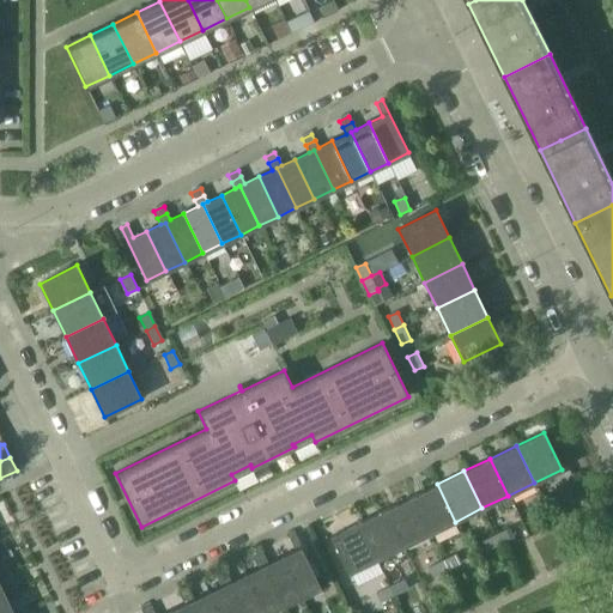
[(437,484),(411,497),(429,534),(455,522),(437,484)]
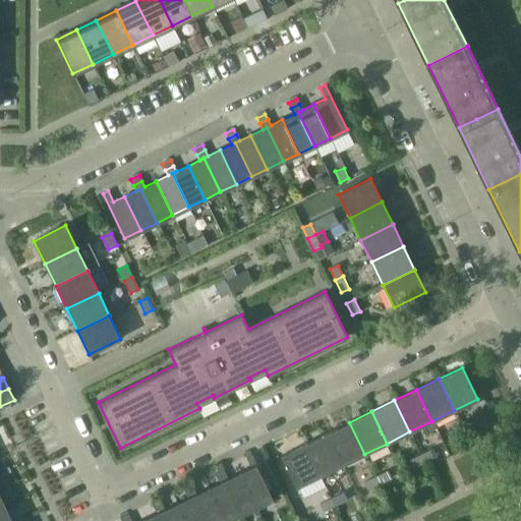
[(349,422),(327,432),(342,465),(364,454),(349,422)]
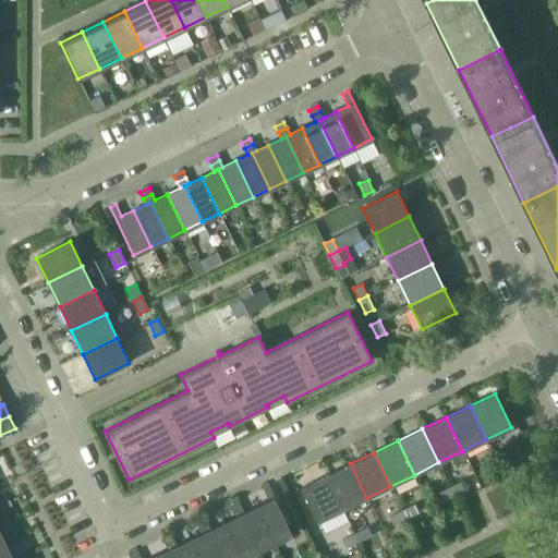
[(350,463),(326,475),(342,510),(366,498),(350,463)]
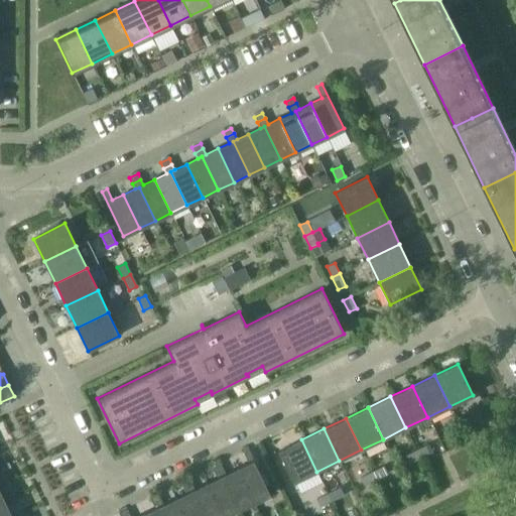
[(475,428),(464,433),(467,441),(479,436),(475,428)]
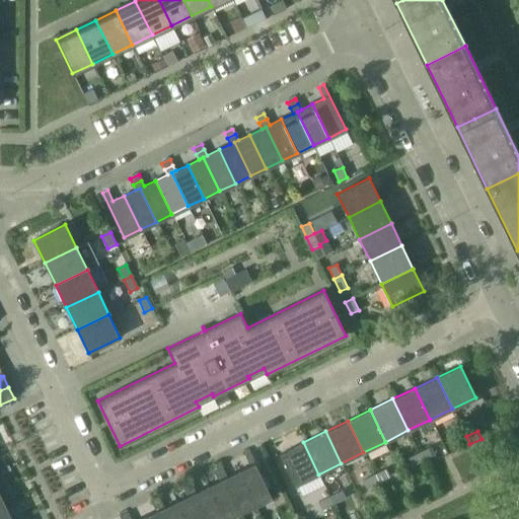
[(454,442),(455,445),(458,450),(469,444),(466,436),(454,442)]
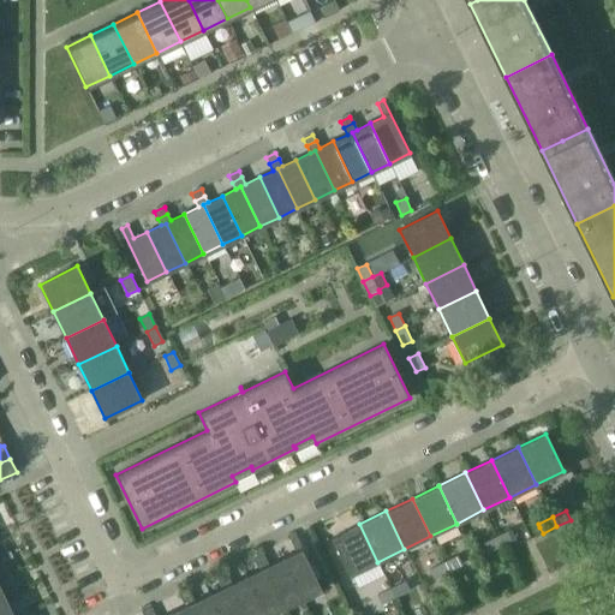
[(359,524),(332,537),(351,574),(377,562),(359,524)]
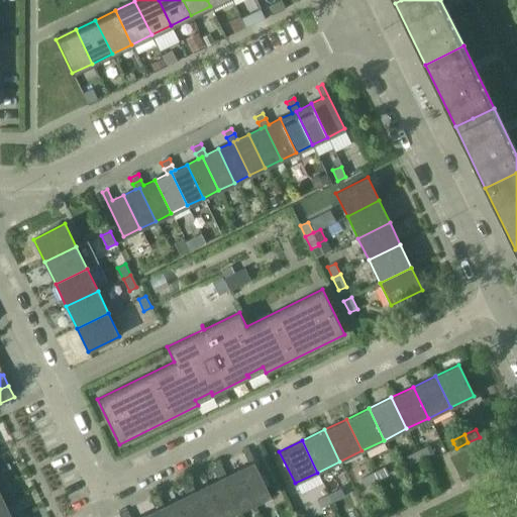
[(429,445),(417,450),(421,458),(433,452),(429,445)]
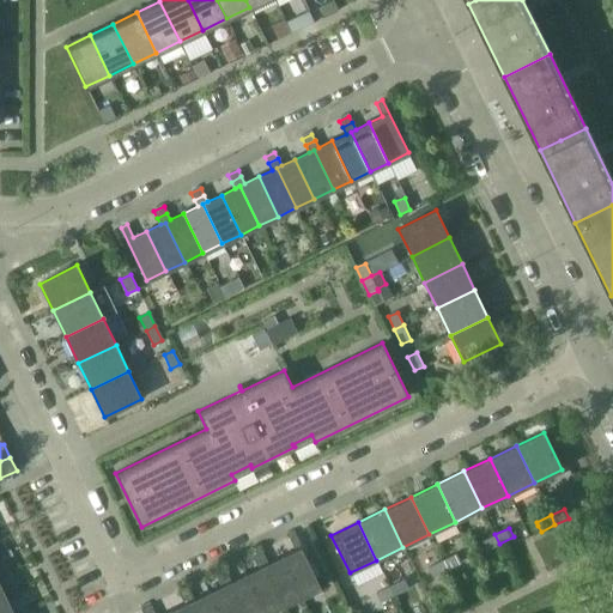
[(321,587),(295,534),(289,536),(295,551),(281,557),(301,596),(321,587)]
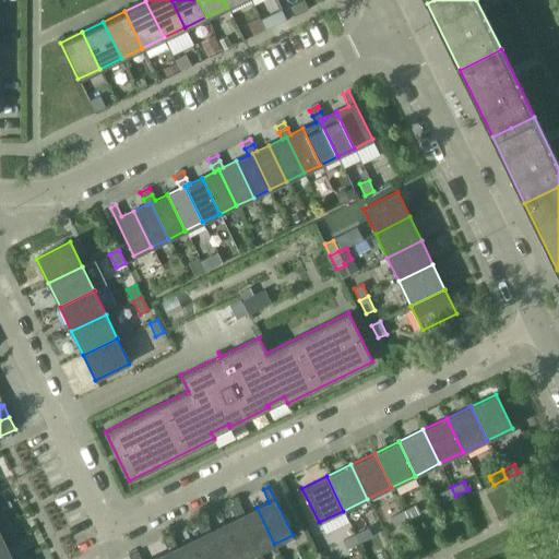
[(439,494),(443,501),(455,496),(451,487),(439,494)]
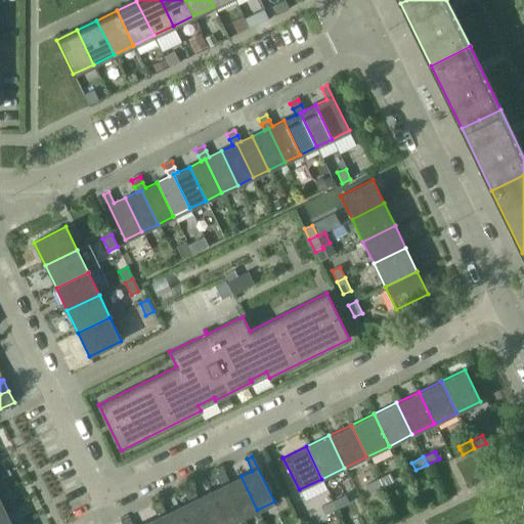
[(223,471),(215,474),(218,480),(226,476),(223,471)]
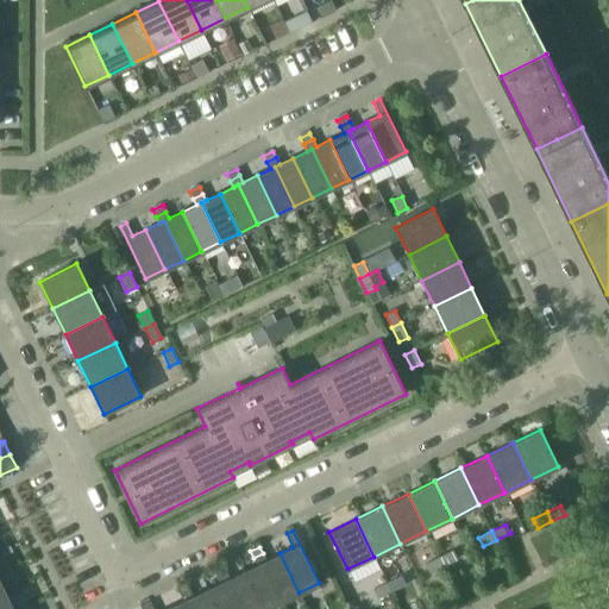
[(452,551),(439,557),(443,566),(457,559),(452,551)]
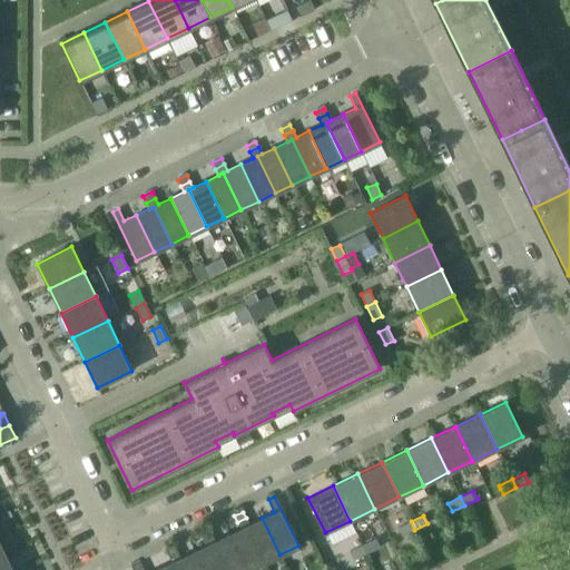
[(248,569),(262,563),(244,527),(249,524),(246,518),(237,522),(239,529),(227,534),(244,569),(248,569)]
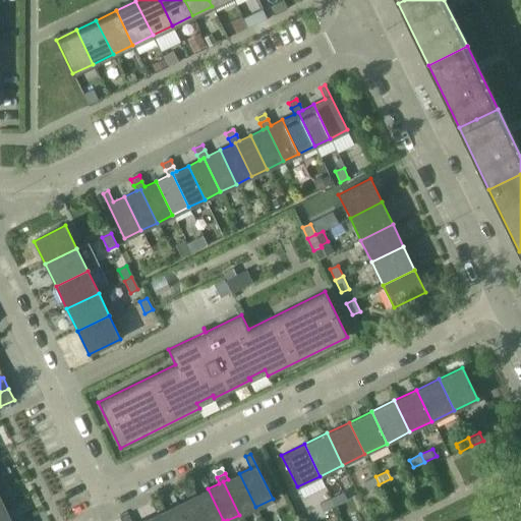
[(255,507),(239,473),(228,479),(223,481),(239,515),(255,507)]
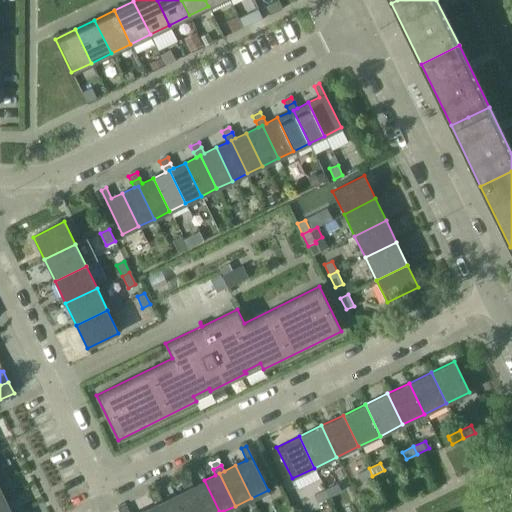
[(357,474),(361,481),(372,476),(369,468),(357,474)]
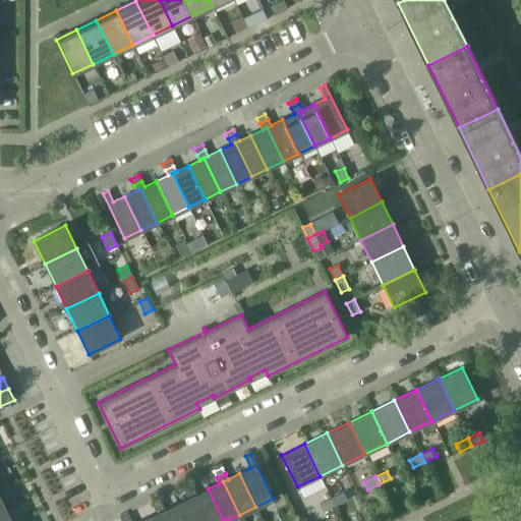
[(190,483),(182,487),(185,493),(193,488),(190,483)]
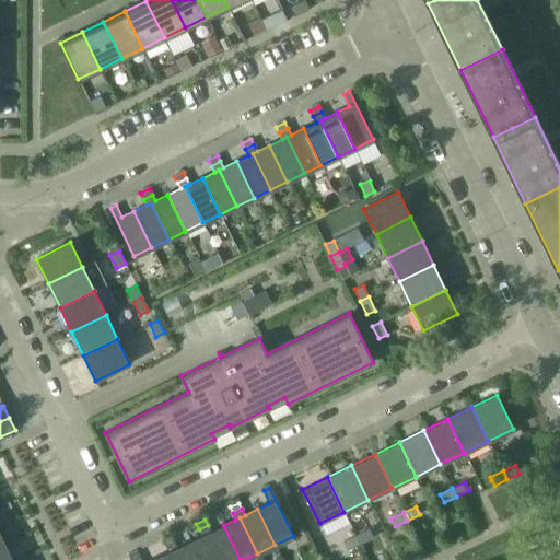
[(240,559),(223,525),(211,532),(208,525),(199,529),(202,536),(206,534),(218,559),(240,559)]
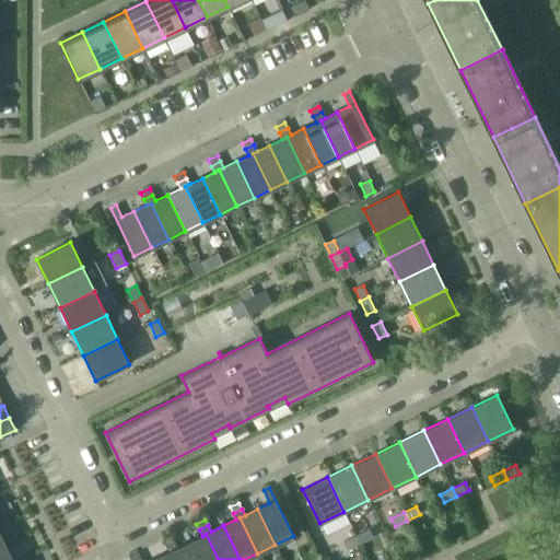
[(369,528),(356,535),(359,544),(372,537),(369,528)]
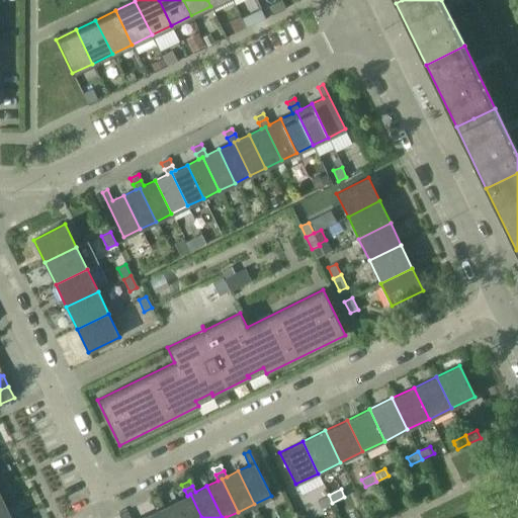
[(201,517),(190,494),(187,496),(174,502),(182,517),(201,517)]
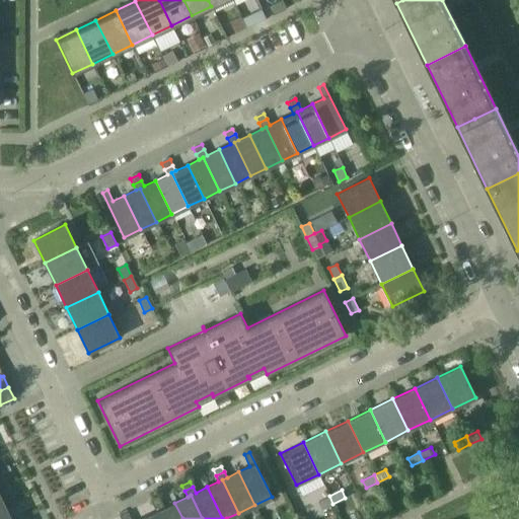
[(14,496),(8,499),(12,507),(18,505),(14,496)]
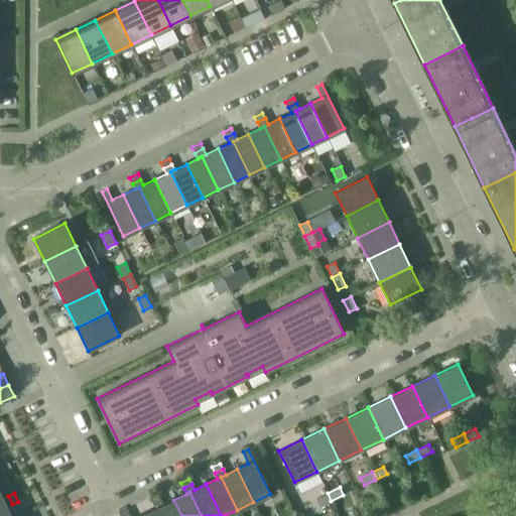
[(319,507),(331,501),(328,493),(315,499),(319,507)]
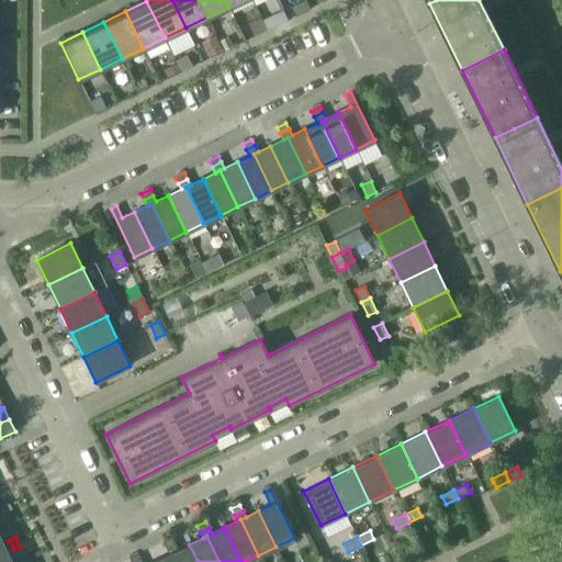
[(171,538),(163,542),(166,548),(175,543),(171,538)]
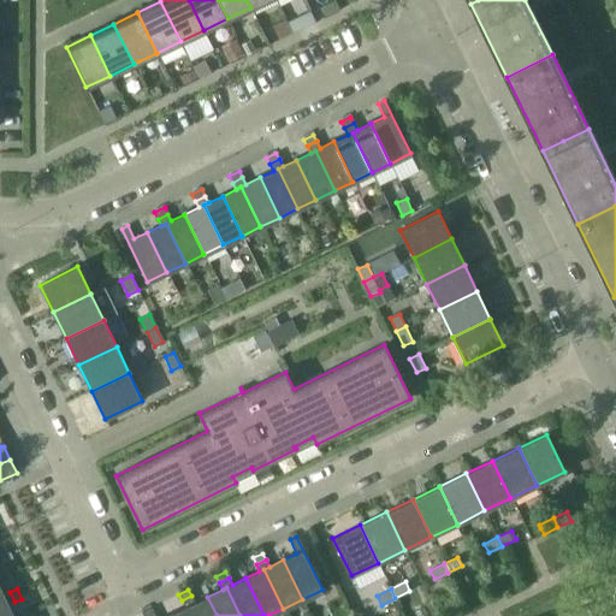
[(6,600),(0,603),(0,615),(13,615),(9,605),(15,602),(10,592),(4,596),(6,600)]
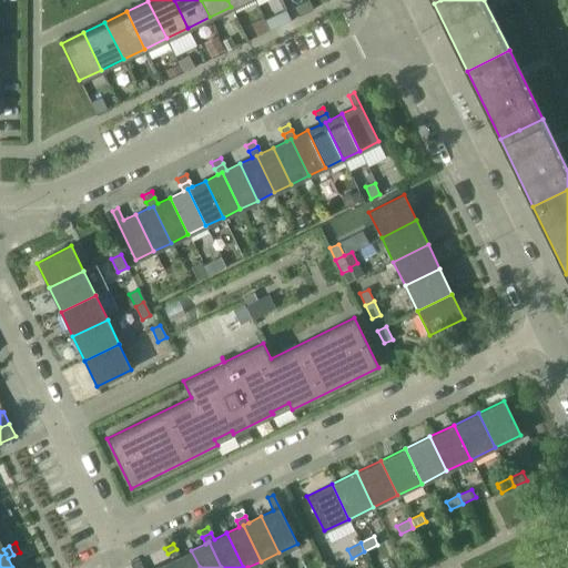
[(176,549),(168,554),(171,560),(158,567),(179,567),(174,558),(180,556),(176,549)]
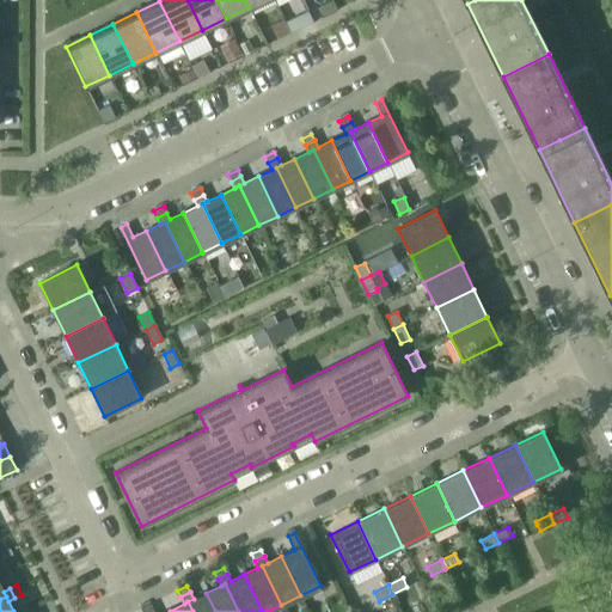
[(215,611),(206,593),(194,599),(188,601),(193,611),(215,611)]
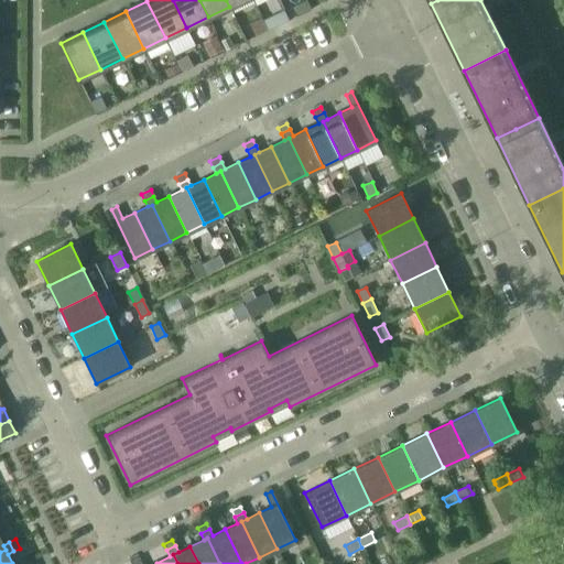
[(542,563),(538,554),(518,563),(542,563)]
